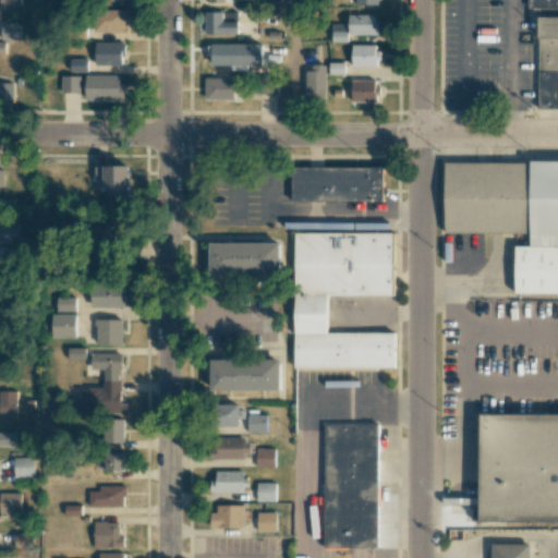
[(557,0),(557,110),(536,110),(537,11),(529,11),(529,0),(557,0)]
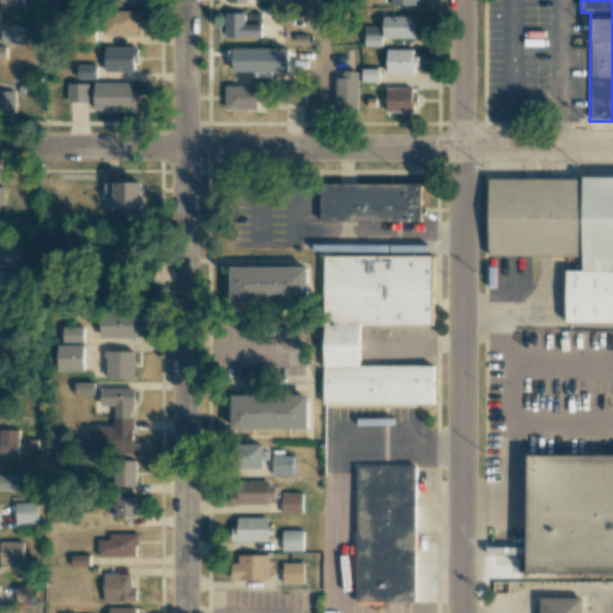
[(137,11),(104,12),(104,35),(137,35),(137,11)]
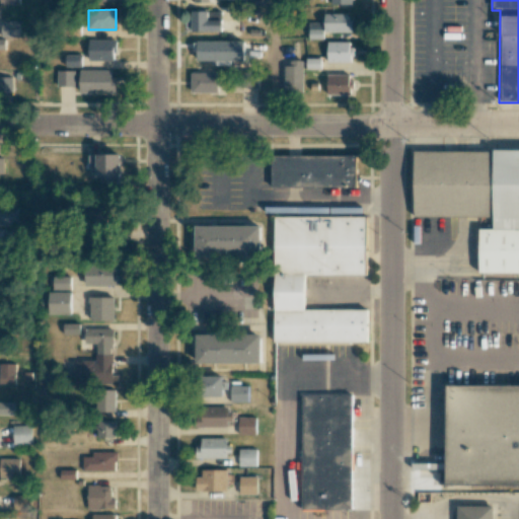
[(191,31),(220,31),(220,11),(191,11),(191,31)]
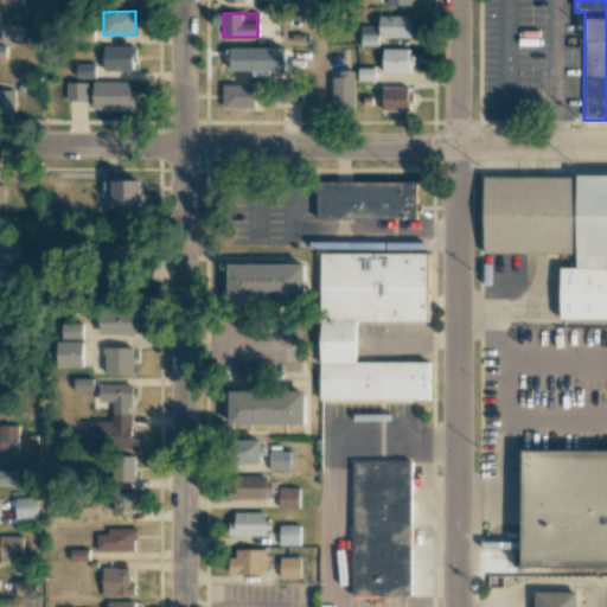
[(406,16),(379,17),(379,38),(411,38),(411,25),(406,25),(406,16)]
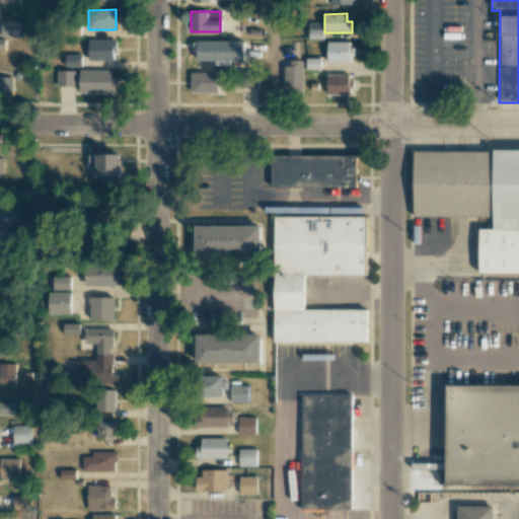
[(1,21),(1,36),(18,36),(18,21),(1,21)]
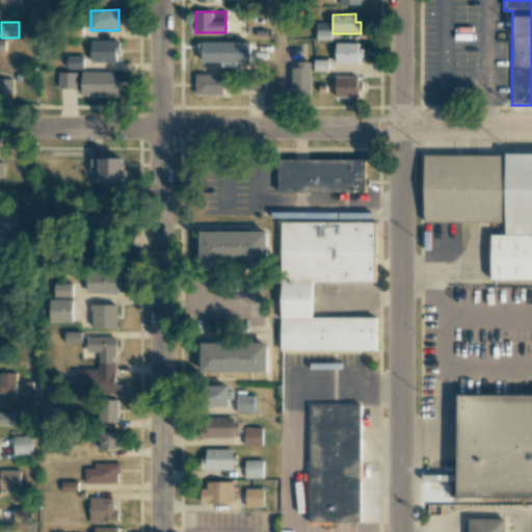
[(331,23),(316,23),(316,40),(331,41),(331,23)]
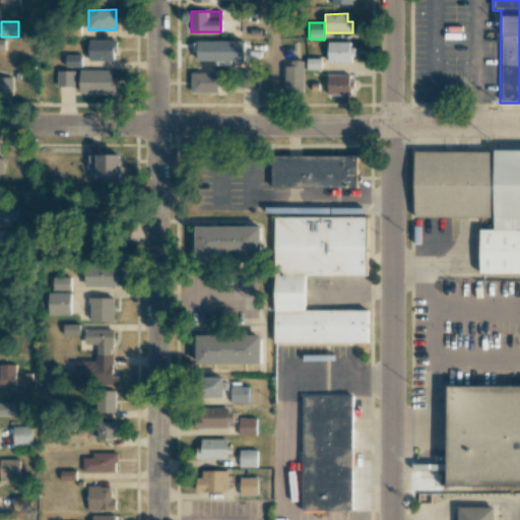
[(88,61),(115,61),(115,40),(88,40),(88,61)]
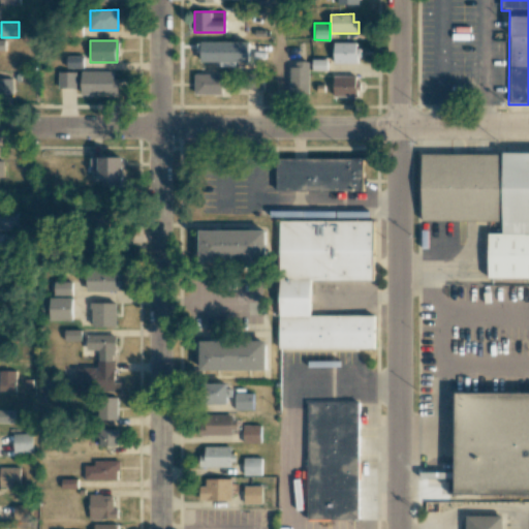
[(334,64),(359,63),(358,42),(334,42),(334,64)]
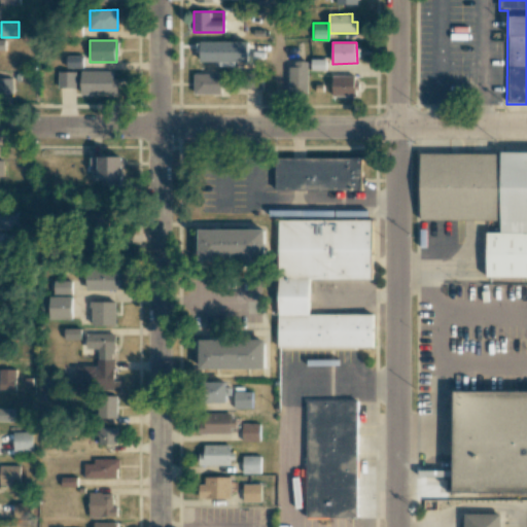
[(66,68),(82,68),(82,56),(66,56),(66,68)]
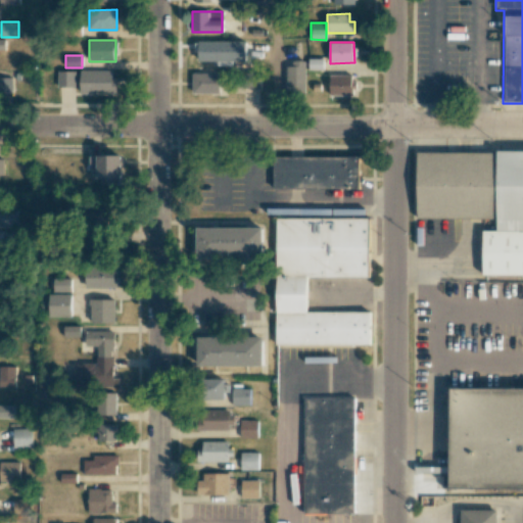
[(286,62),(287,94),(305,94),(305,62),(286,62)]
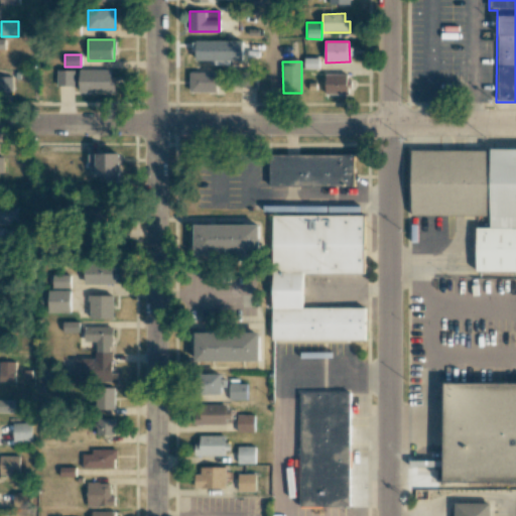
[(75,70),(57,70),(57,86),(74,86),(75,70)]
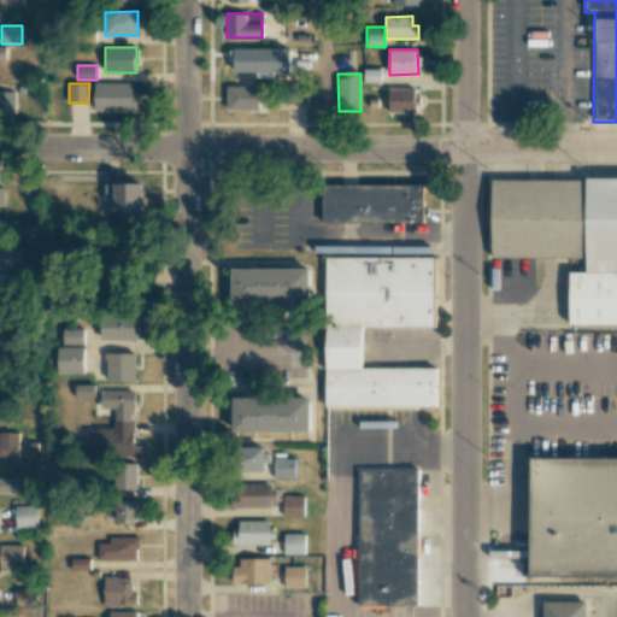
[(135,111),(136,83),(95,83),(95,111),(135,111)]
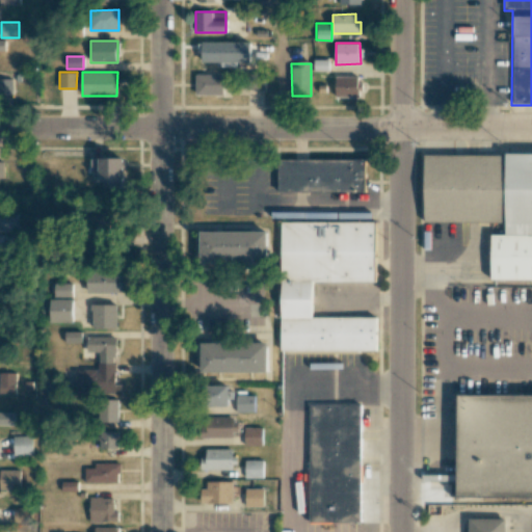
[(223,74),(195,74),(195,95),(222,96),(223,74)]
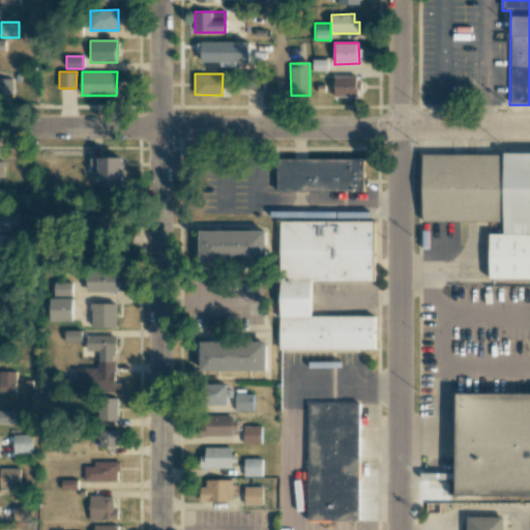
[(263,90),(263,75),(244,75),(244,90),(263,90)]
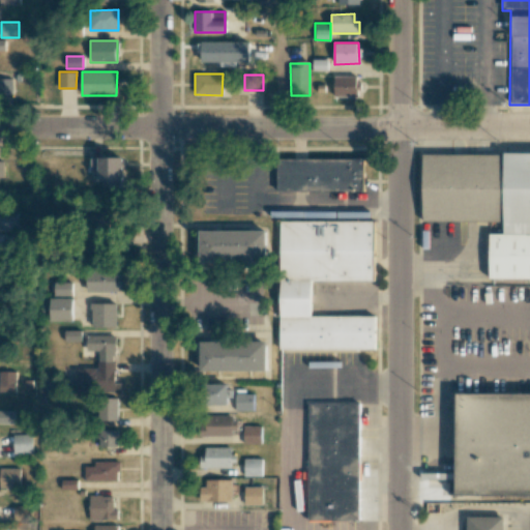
[(358,76),(333,77),(334,97),(359,96),(358,76)]
